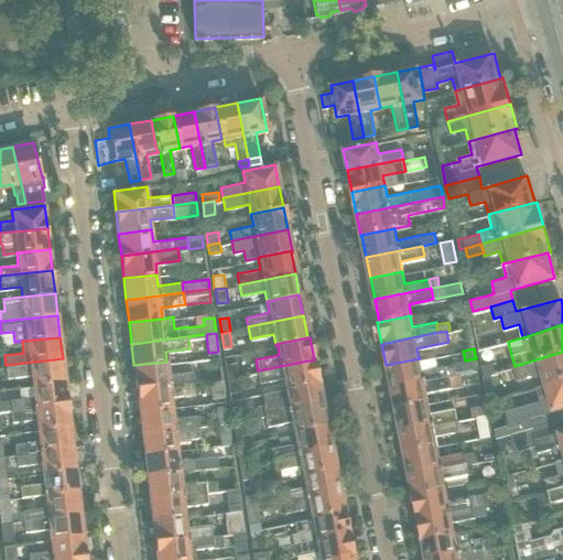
[(532,374),(536,387),(562,380),(562,352),(515,366),(518,378),(532,374)]
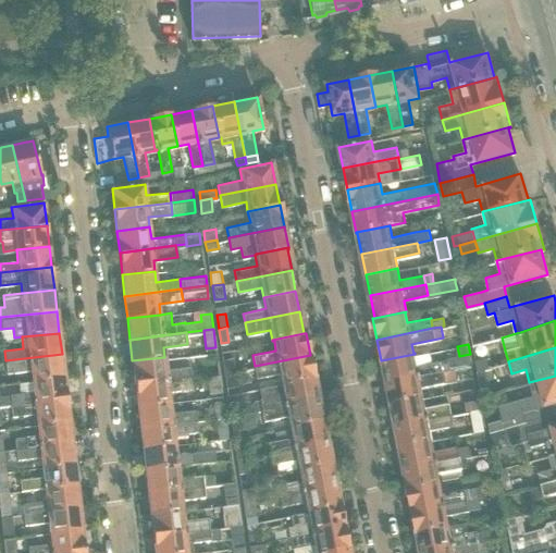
[(415,354),(417,365),(433,361),(430,352),(415,354)]
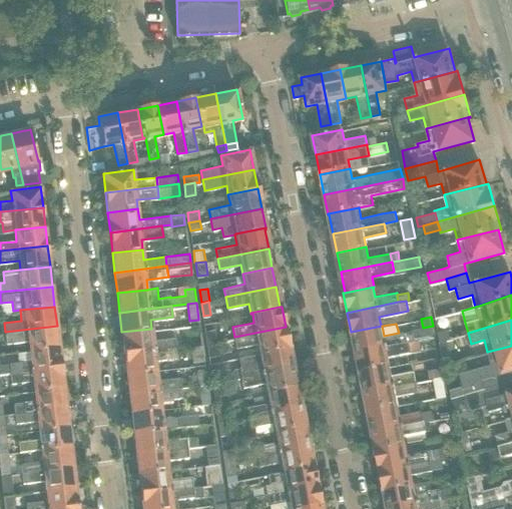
[(28,340),(29,350),(59,346),(57,326),(5,332),(6,343),(28,340)]
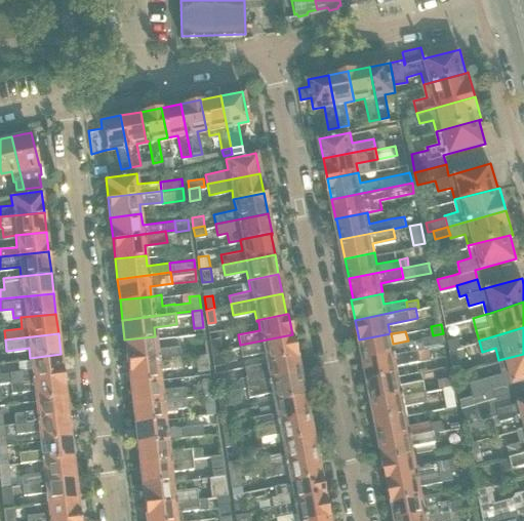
[(361,341),(365,360),(417,350),(415,339),(408,341),(393,344),(391,333),(359,339),(360,341),(361,341)]
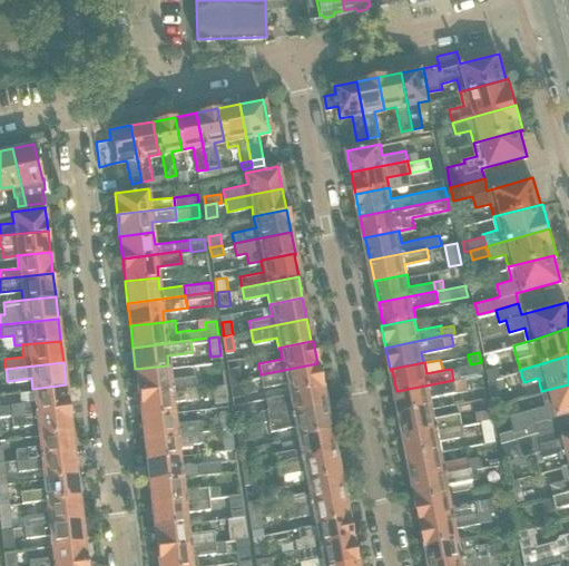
[(470,364),(451,369),(453,380),(466,377),(483,373),(481,362),(470,364)]
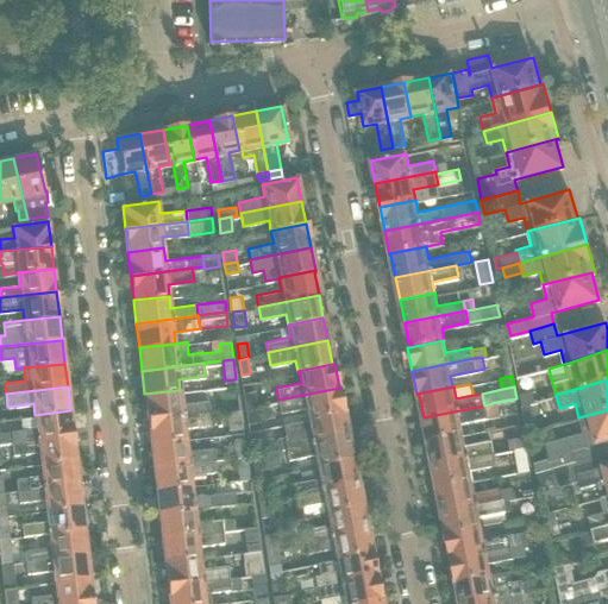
[(306,407),(308,417),(344,410),(339,388),(279,400),(281,411),(306,407)]
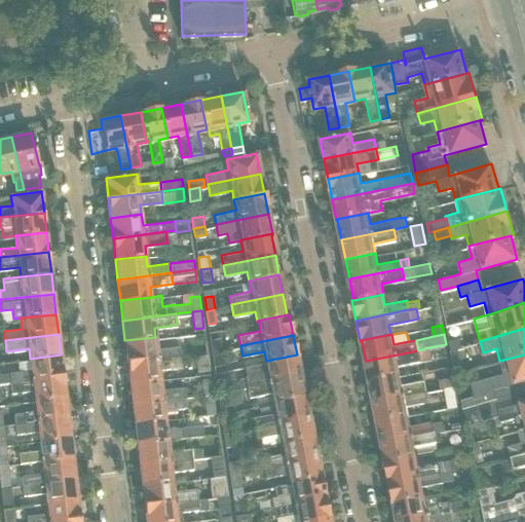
[(124,340),(127,362),(181,355),(180,348),(180,345),(157,347),(155,337),(124,340)]
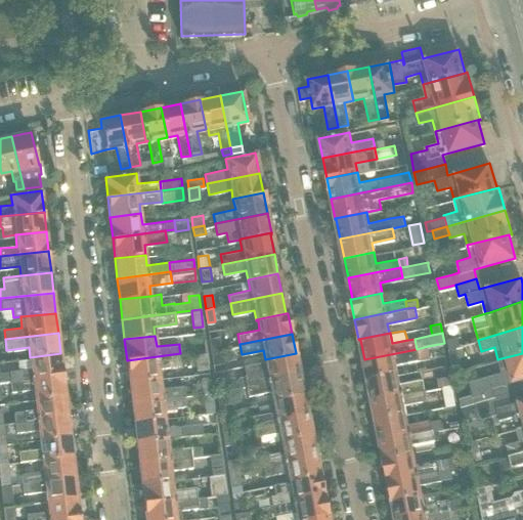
[(209,338),(211,349),(221,347),(220,336),(209,338)]
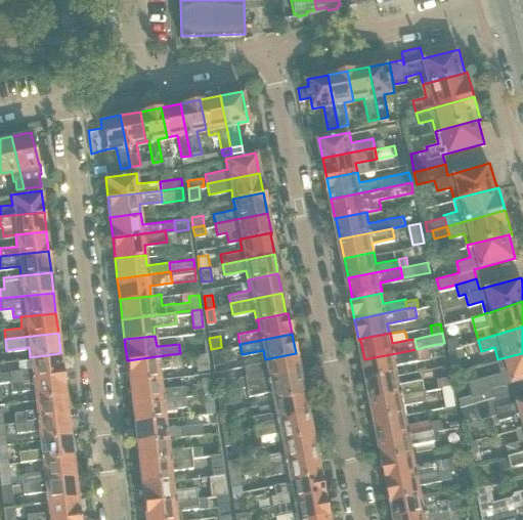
[(459,337),(448,339),(450,347),(458,346),(461,345),(459,337)]
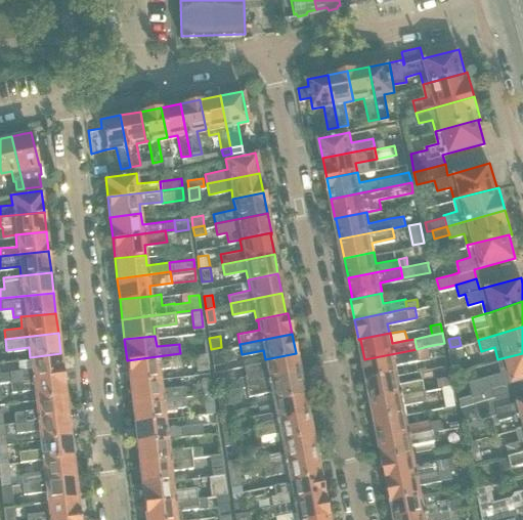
[(428,346),(417,349),(419,358),(430,356),(428,346)]
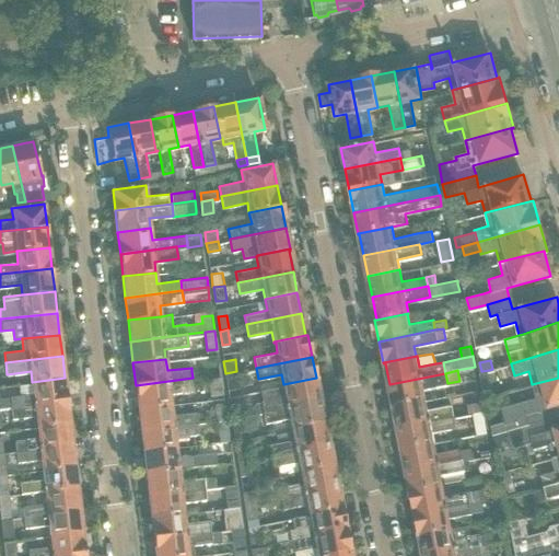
[(489,370),(481,371),(486,394),(493,393),(489,370)]
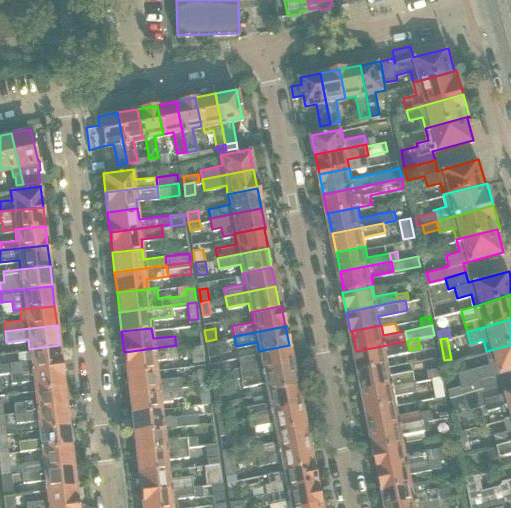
[(216,339),(206,341),(209,356),(219,354),(216,339)]
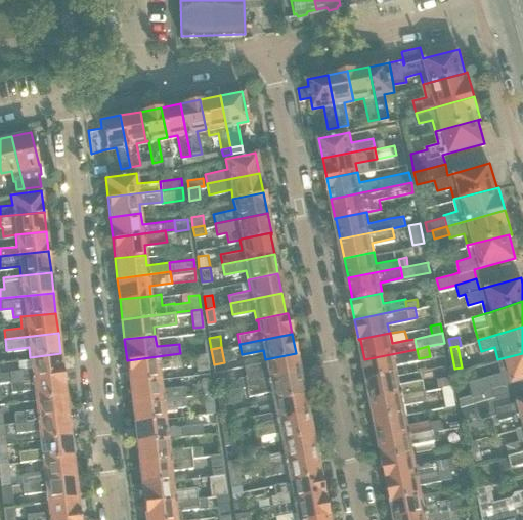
[(364,359),(368,379),(398,374),(396,363),(419,358),(417,349),(364,359)]
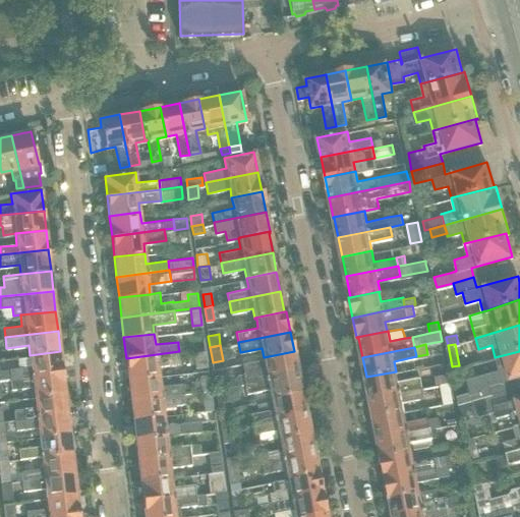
[(206,349),(194,351),(196,366),(207,365),(208,365),(206,349)]
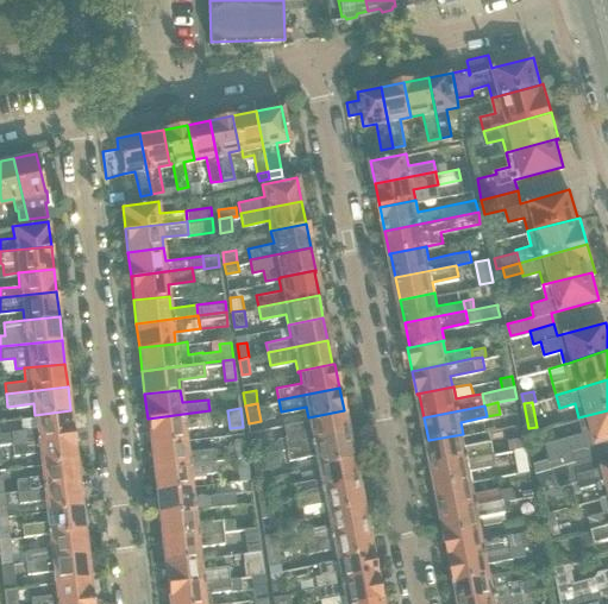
[(11,431),(12,441),(73,434),(70,410),(35,415),(36,427),(11,431)]
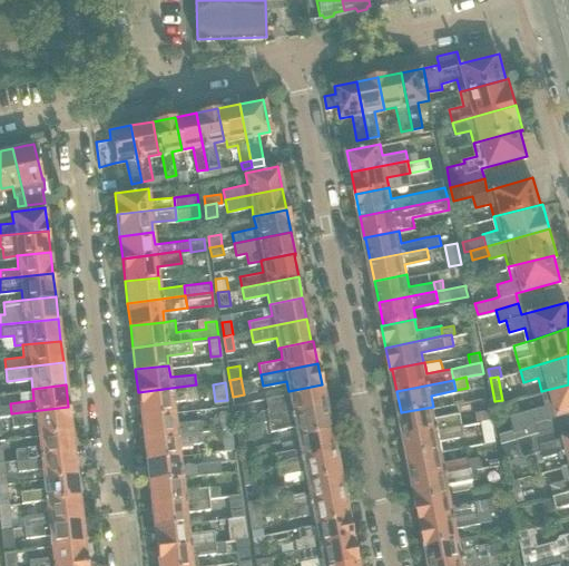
[(138,392),(140,413),(174,409),(173,399),(197,396),(196,384),(138,392)]
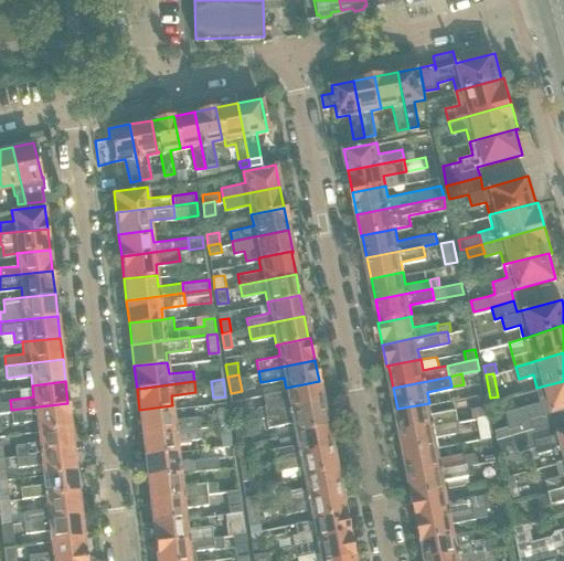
[(267,403),(264,404),(265,414),(321,403),(317,383),(319,383),(319,381),(286,388),(265,392),(267,403)]
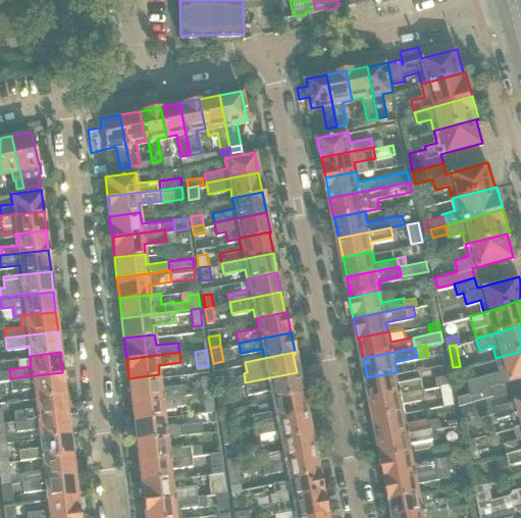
[(470,378),(468,379),(472,393),(474,401),(475,400),(484,398),(506,392),(503,381),(520,376),(520,352),(496,358),(500,370),(485,374),(470,378)]
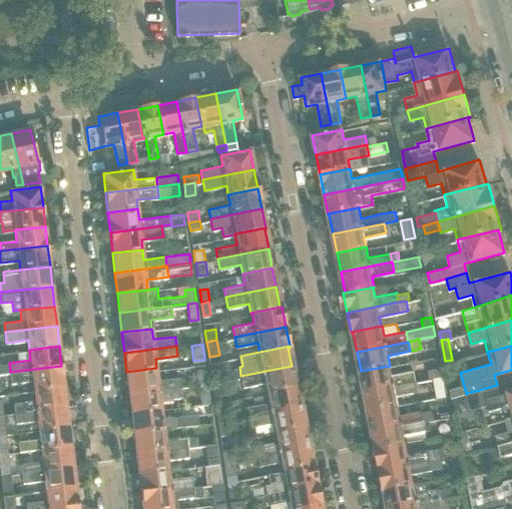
[(33,381),(34,389),(64,386),(61,366),(10,372),(11,383),(33,381)]
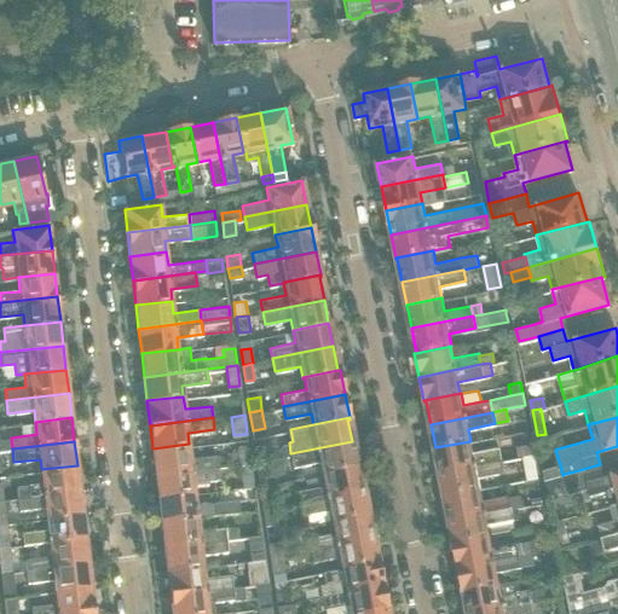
[(319,462),(322,473),(357,465),(352,441),(290,453),(294,467),(319,462)]
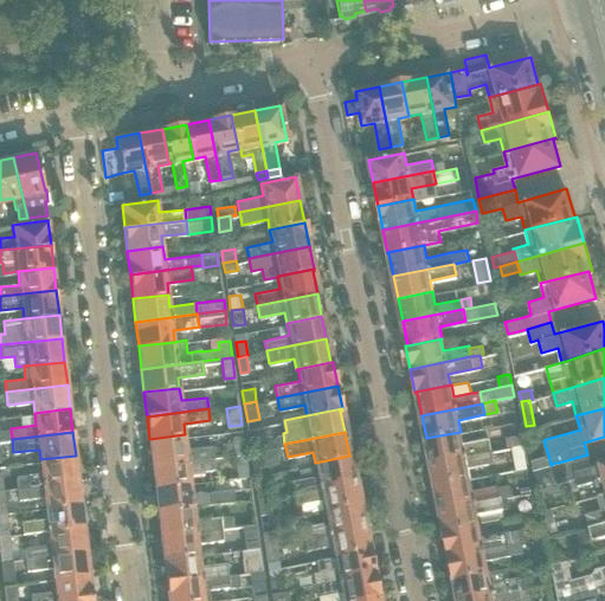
[(426,438),(431,461),(491,450),(489,438),(463,443),(461,432),(426,438)]
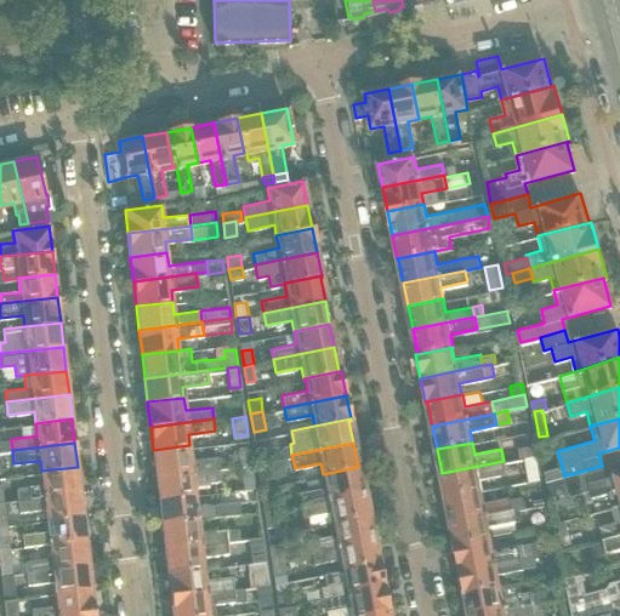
[(248,445),(239,446),(242,465),(252,463),(249,444),(248,445)]
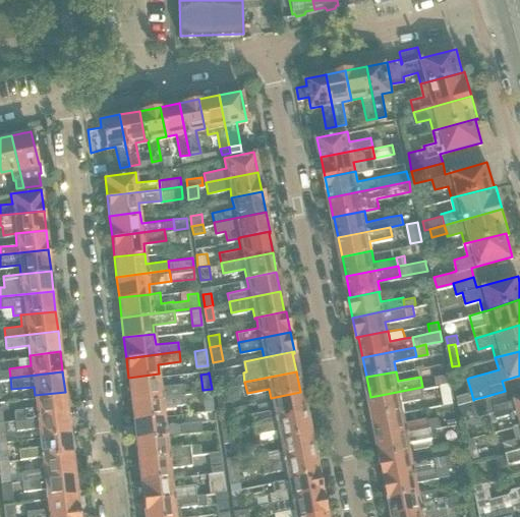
[(128,378),(130,398),(184,392),(182,382),(160,385),(159,374),(128,378)]
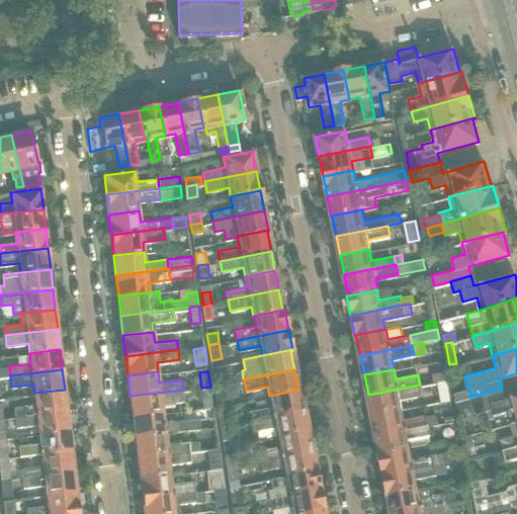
[(444,371),(433,373),(435,381),(438,380),(447,379),(445,371),(444,371)]
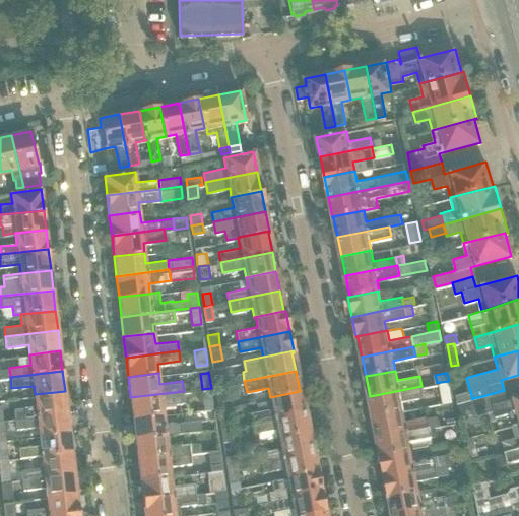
[(449,381),(440,382),(444,402),(452,400),(449,381)]
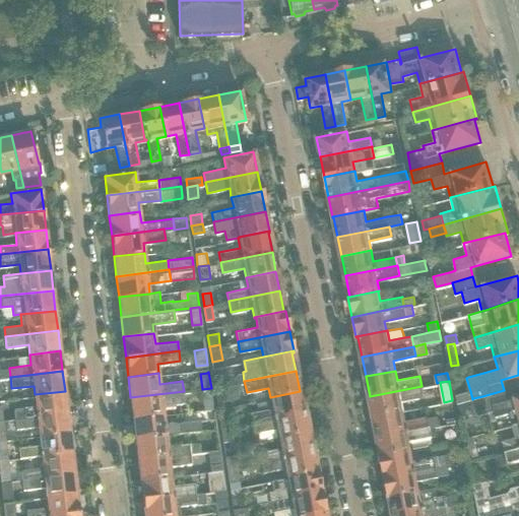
[(214,388),(217,401),(229,400),(225,386),(214,388)]
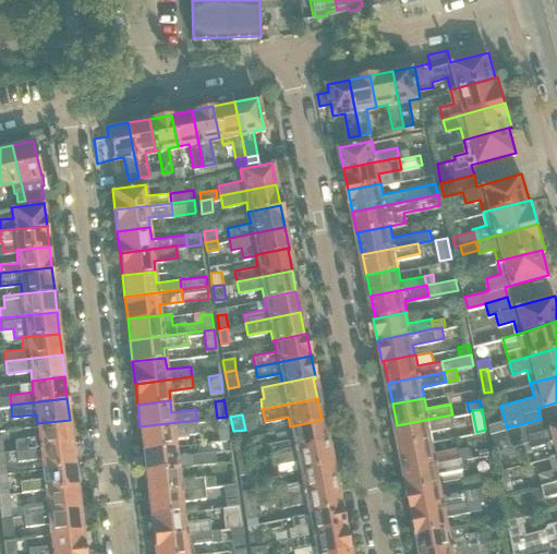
[(397,425),(400,446),(433,440),(431,430),(455,425),(452,414),(397,425)]
